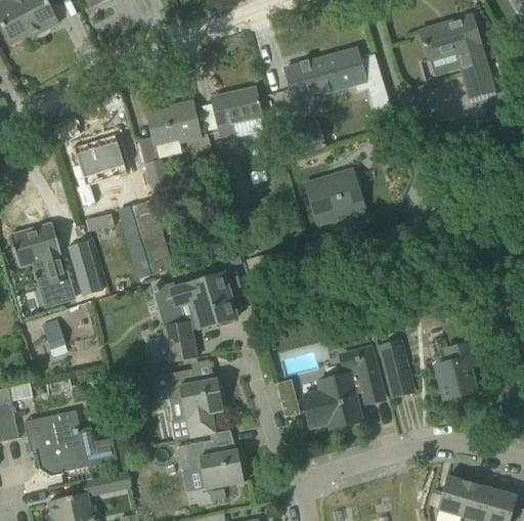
[(2,0),(0,1),(0,23),(10,43),(38,29),(40,32),(58,22),(47,0),(2,0)]
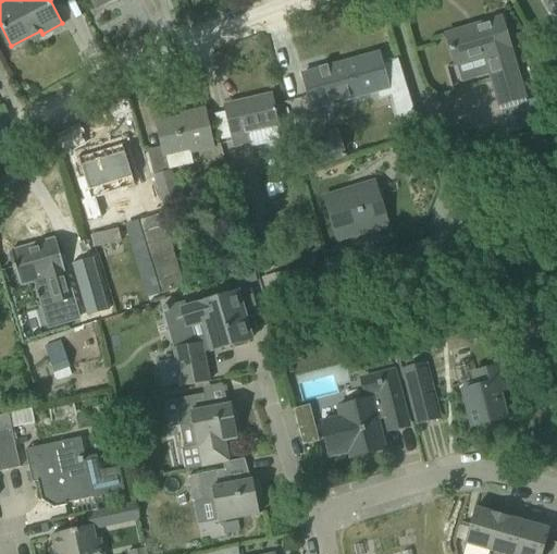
[(491,77),(498,103),(524,96),(517,70),(509,46),(510,45),(500,15),(445,32),(455,63),(486,53),(494,76),(491,77)]
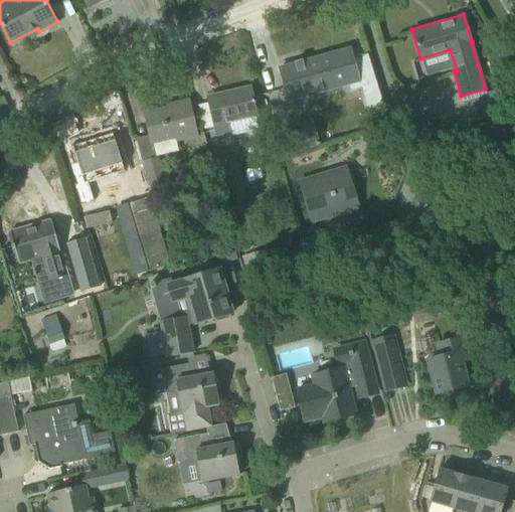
[(280,66),(289,98),(358,78),(349,48),(280,66)]
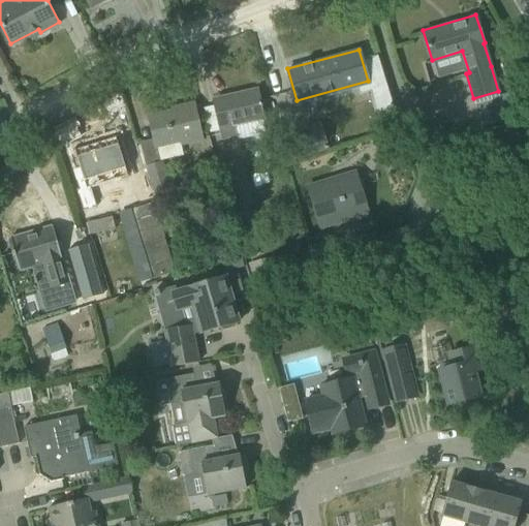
[(234,125),(265,119),(261,106),(259,97),(257,87),(229,93),(230,98),(214,102),(223,137),(236,135),(234,125)]
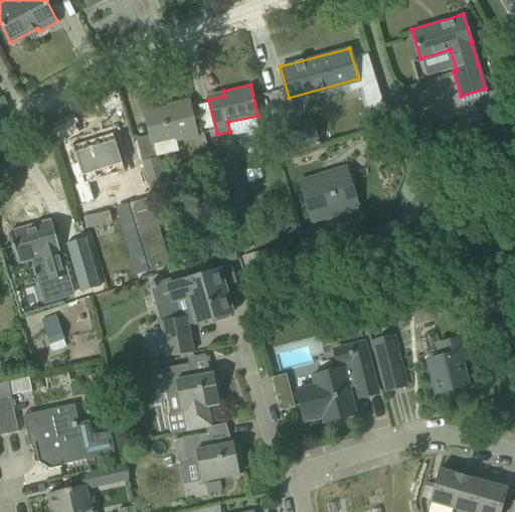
[(261,93),(252,95),(254,104),(258,116),(261,131),(270,129),(261,93)]
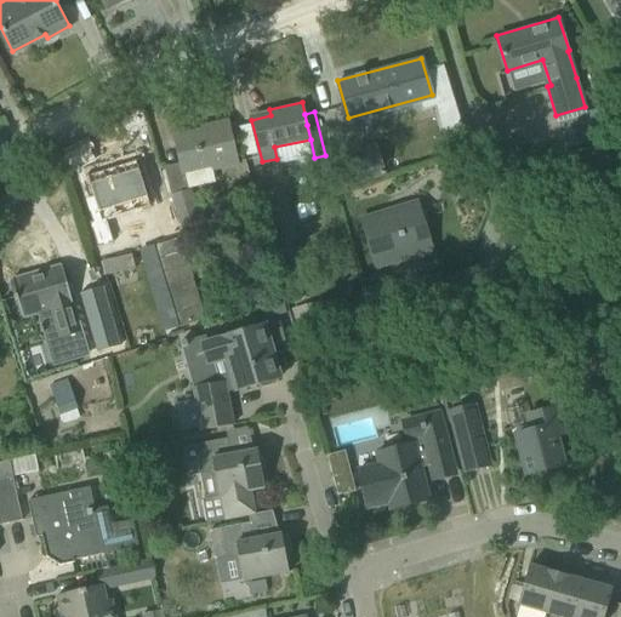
[(210,126),(175,135),(183,173),(214,166),(214,170),(237,164),(227,119),(209,123),(210,126)]
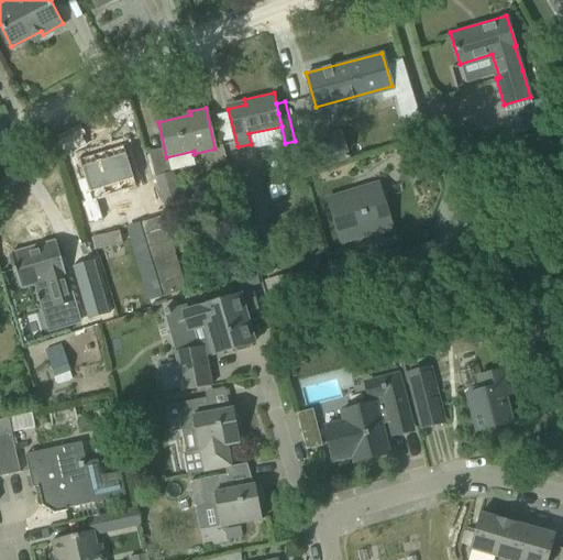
[(294,144),(304,173),(352,158),(342,130),(294,144)]
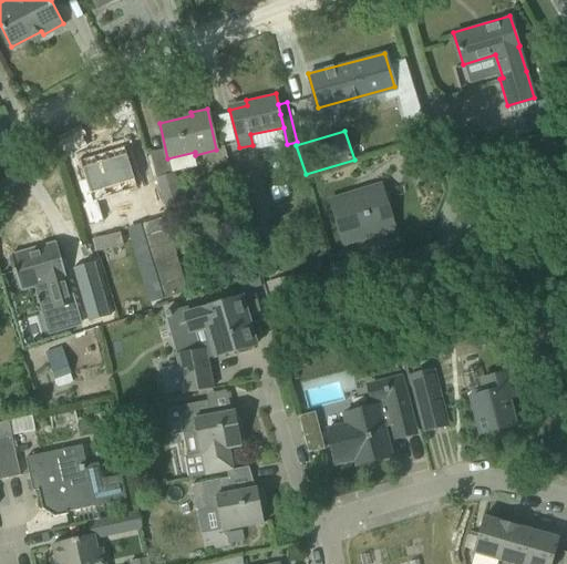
[(125,144),(79,159),(85,178),(79,181),(85,202),(83,202),(91,223),(105,218),(99,198),(138,186),(125,144)]
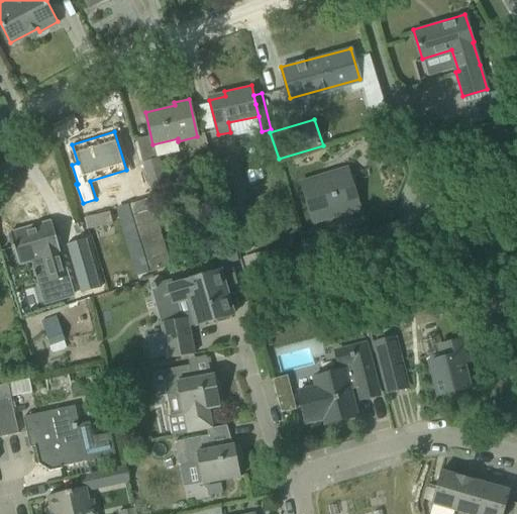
[(213,160),(225,204),(249,198),(237,152),(213,160)]
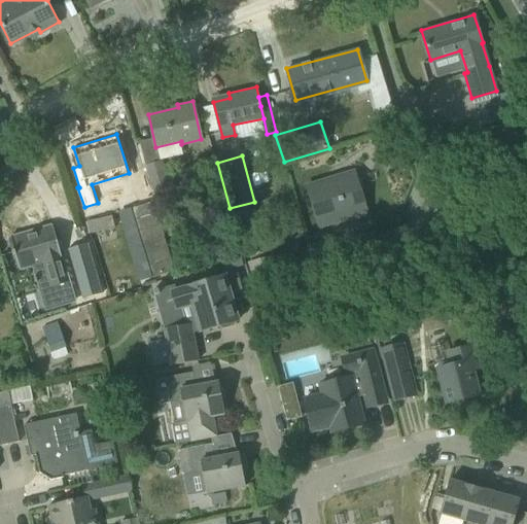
[(163,159),(145,164),(154,193),(172,186),(163,159)]
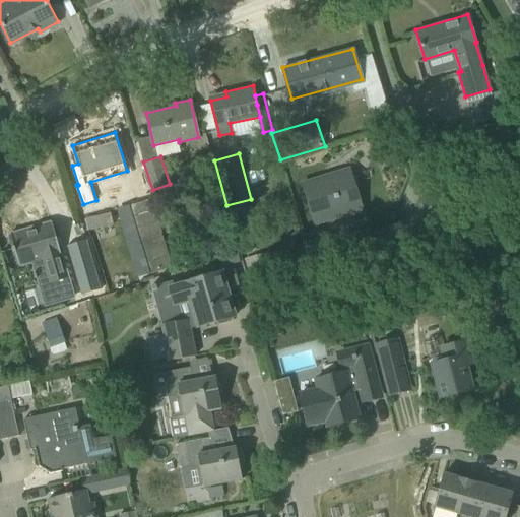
[(301,182),(314,224),(365,209),(351,166),(301,182)]
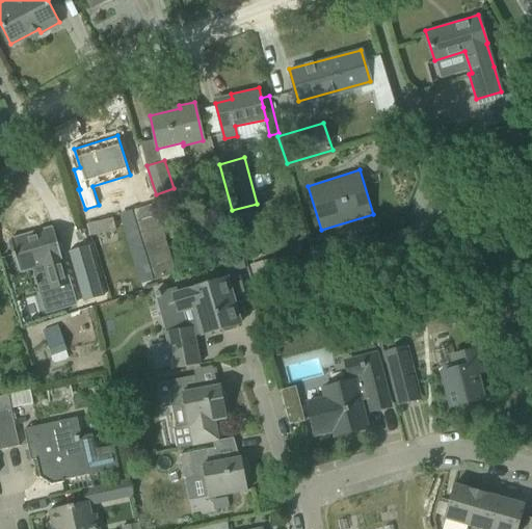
[(154,202),(130,209),(153,281),(177,272),(154,202)]
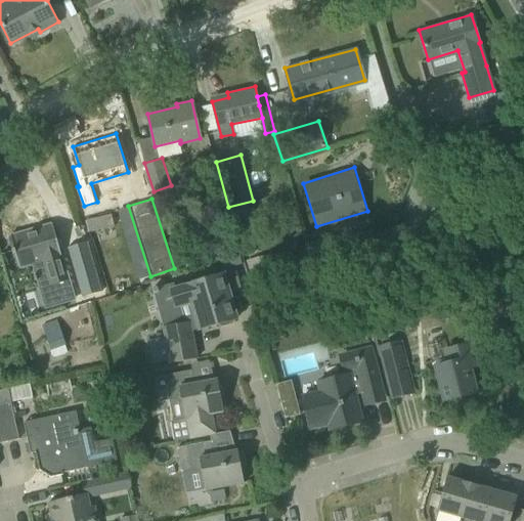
[(234,225),(242,250),(259,245),(251,220),(234,225)]
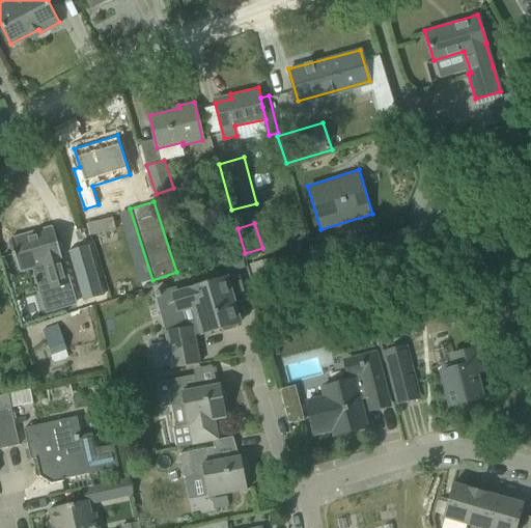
[(46,308),(45,308),(45,310),(75,301),(52,224),(51,225),(10,238),(10,237),(9,237),(14,251),(11,251),(14,256),(15,256),(19,270),(21,270),(20,269),(43,262),(50,286),(39,289),(39,290),(42,290),(43,296),(40,297),(42,298),(44,297),(46,308)]
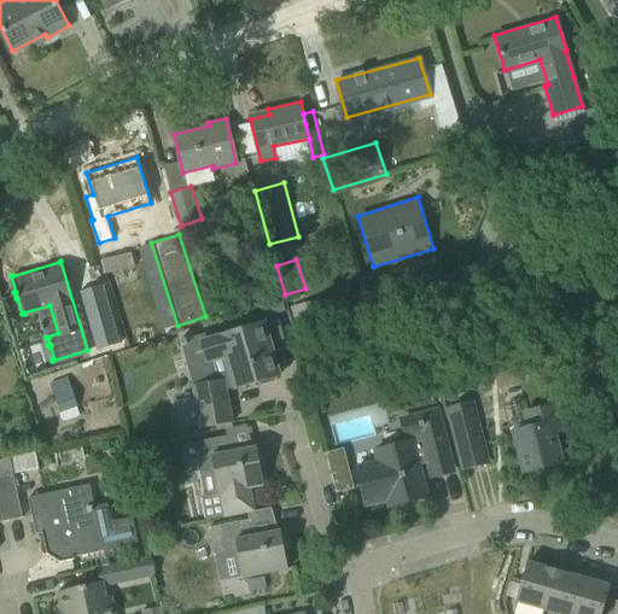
[(360,286),(368,314),(406,303),(398,274),(360,286)]
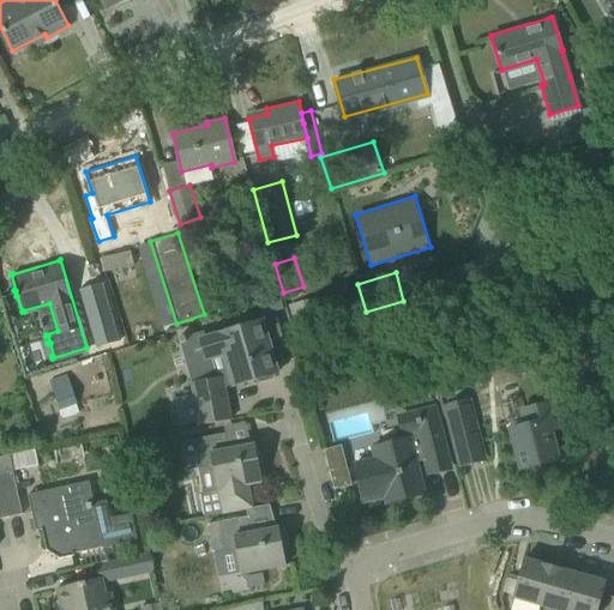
[(102,285),(79,291),(95,350),(119,343),(102,285)]
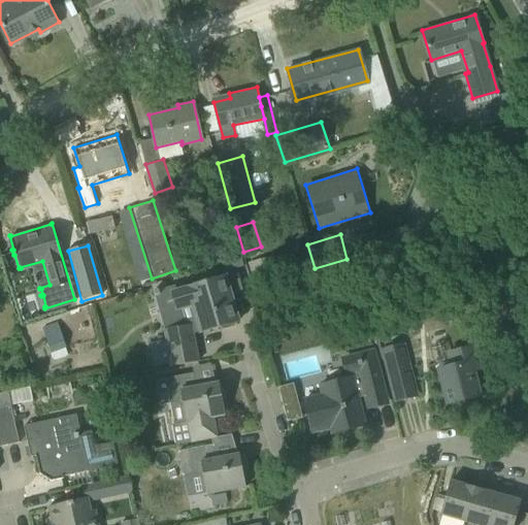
[(265,255),(248,260),(256,288),(273,283),(265,255)]
